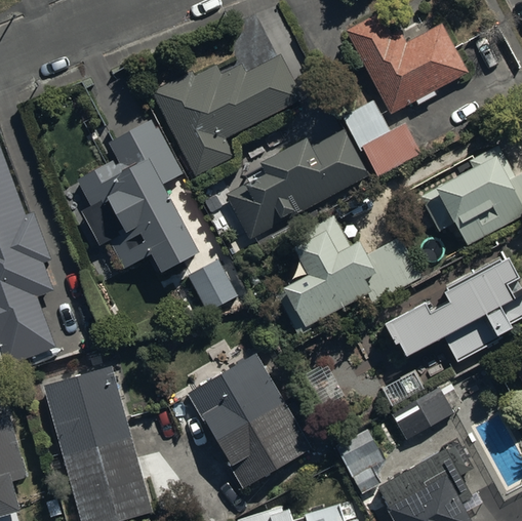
[(367,64),(394,115),(469,76),(442,25),(397,48),(378,12),(349,28),(367,64)]
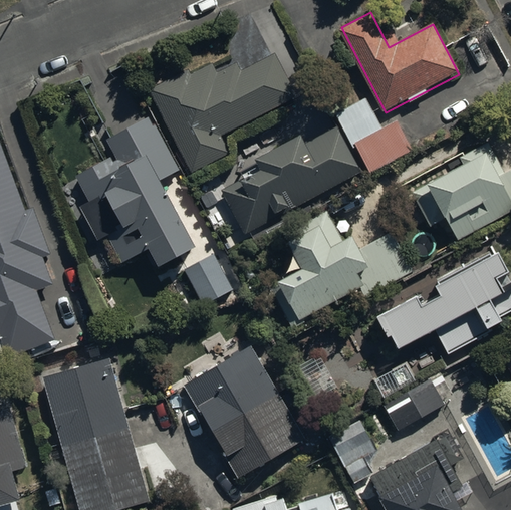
[(220,135),(296,95),(274,53),(240,71),(235,61),(215,71),(210,61),(149,91),(160,112),(181,155),(191,173),(229,153),(220,135)]
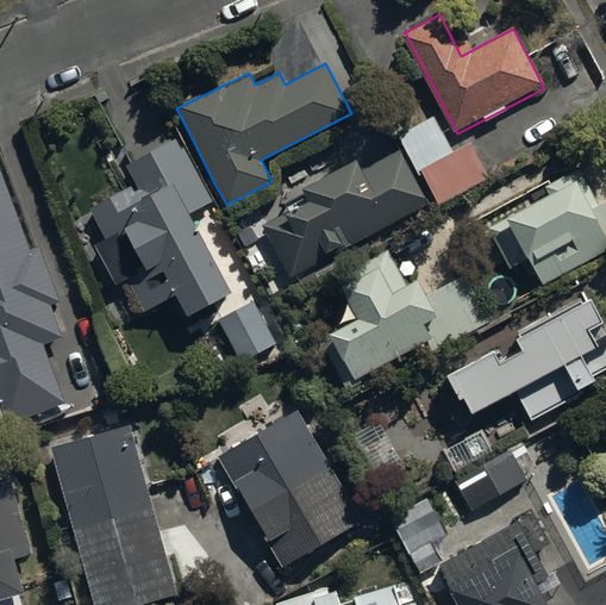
[(124,163),(139,191),(123,200),(118,192),(89,207),(148,311),(176,295),(192,323),(235,299),(187,214),(212,201),(175,135),(124,163)]
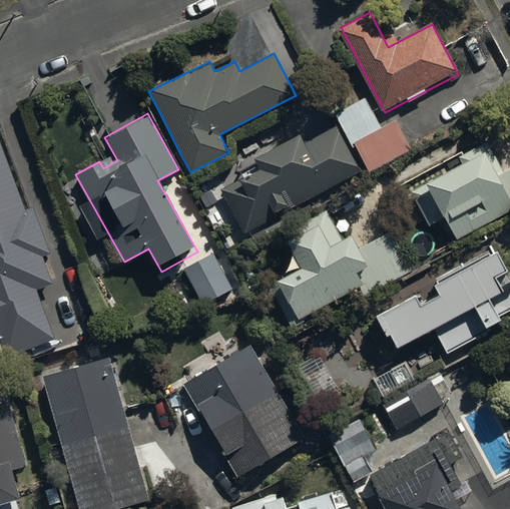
[(354,142),(370,173),(411,152),(395,121),(354,142)]
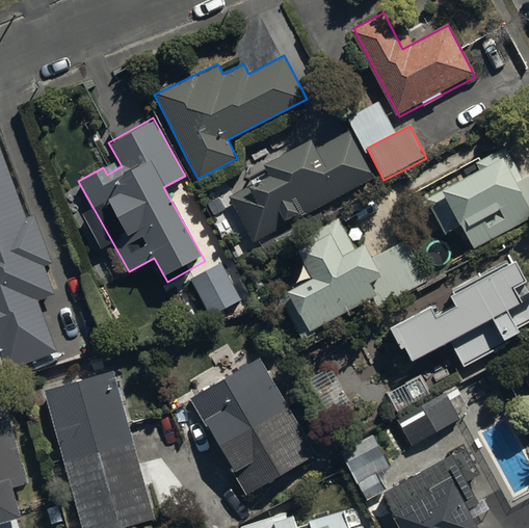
[(253,241),(373,179),(349,132),(228,193),(253,241)]
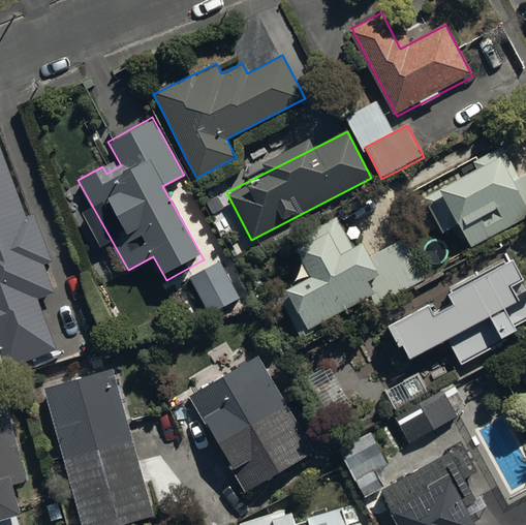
[(35,214),(29,216),(4,143),(0,144),(0,348),(7,369),(56,352),(48,329),(38,301),(56,295),(47,267),(53,265),(35,214)]
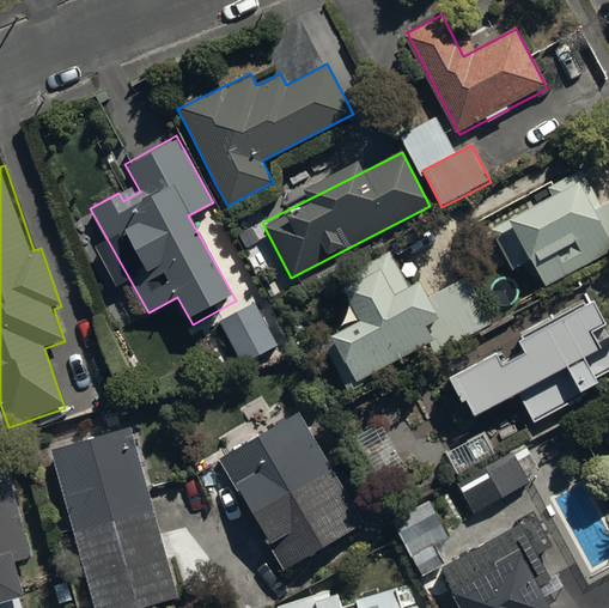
[(533,260),(547,287),(608,255),(608,195),(597,201),(586,178),(582,169),(546,187),(550,196),(511,217),(489,228),(512,271),(533,260)]
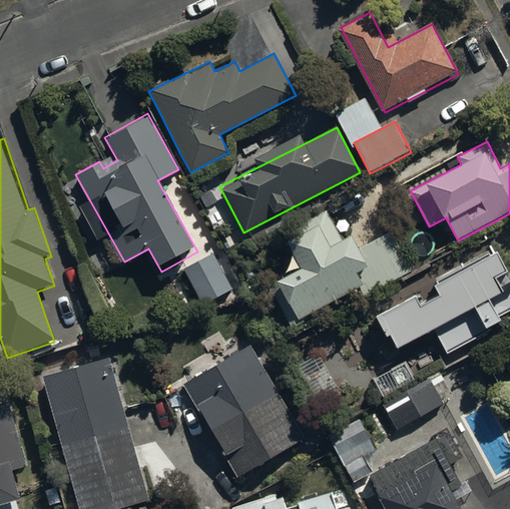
[(272,291),(291,329),(411,267),(392,229),(348,251),(327,209),(283,231),(304,275),(272,291)]
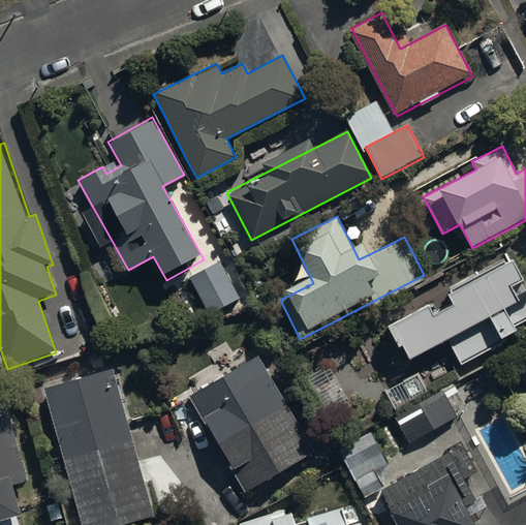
[(421,288),(382,309),(406,353),(445,332),(461,359),(525,321),(525,281),(515,288),(507,275),(519,269),(504,242),(441,277),(447,286),(427,299),(421,288)]
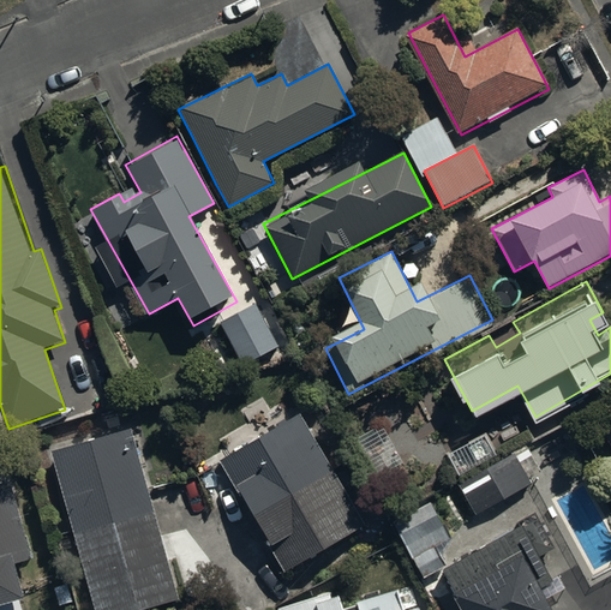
[(255,304),(222,322),(246,365),(279,347),(255,304)]
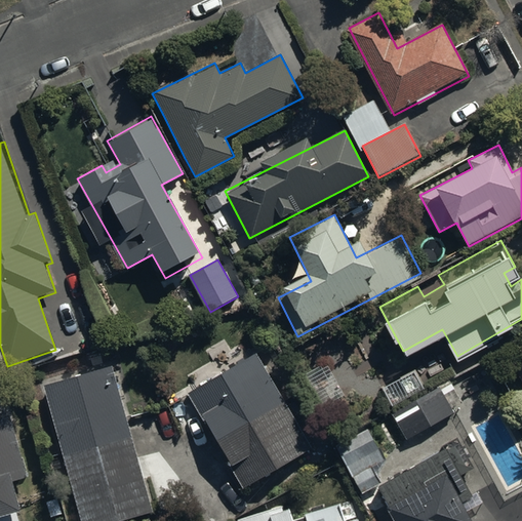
[(312,443),(252,345),(184,386),(243,484),(312,443)]
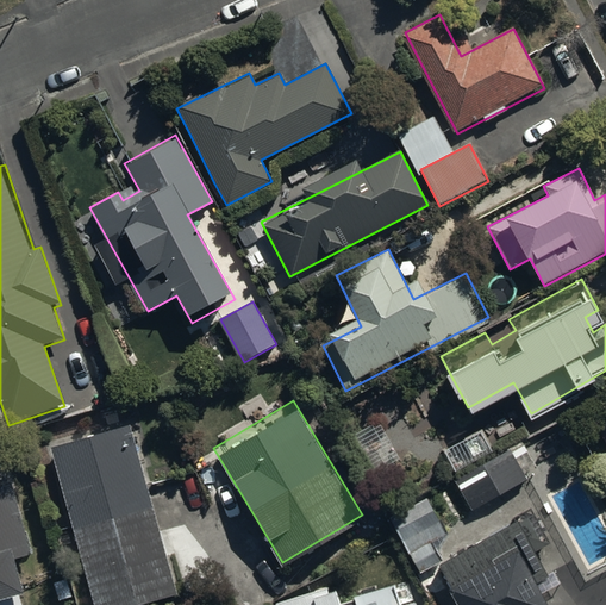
[(47,435),(93,604),(173,582),(126,413),(47,435)]
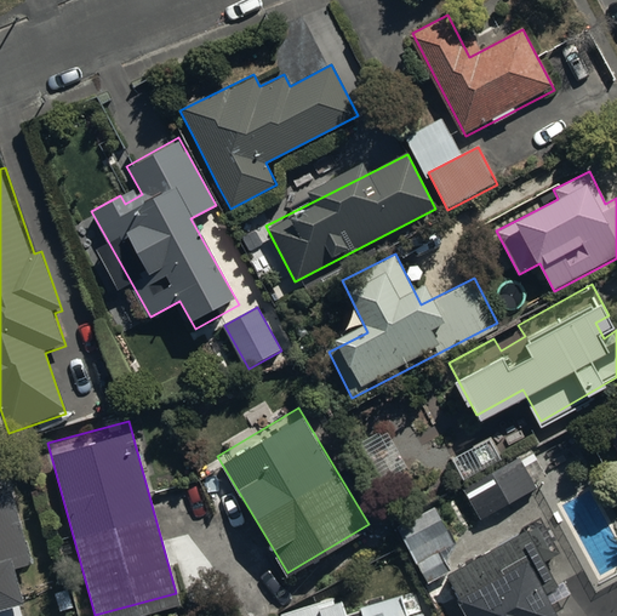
[(515,452),(460,485),(476,515),(532,483),(515,452)]
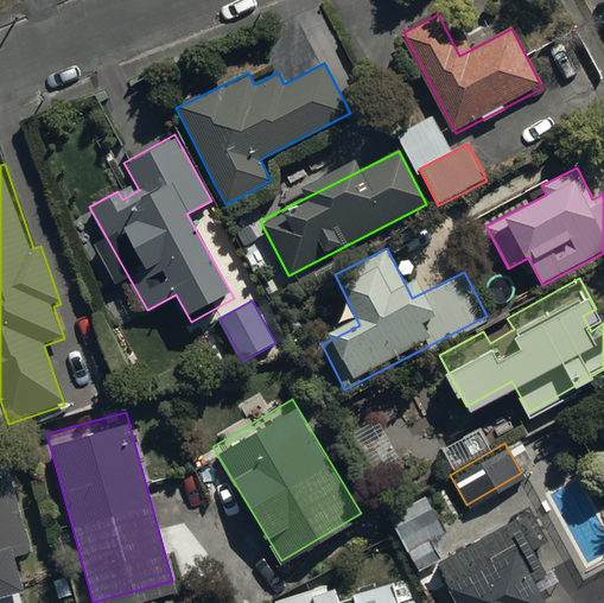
[(0,602),(21,602),(13,573),(21,572),(14,545),(32,539),(18,492),(12,494),(4,468),(0,468),(0,602)]
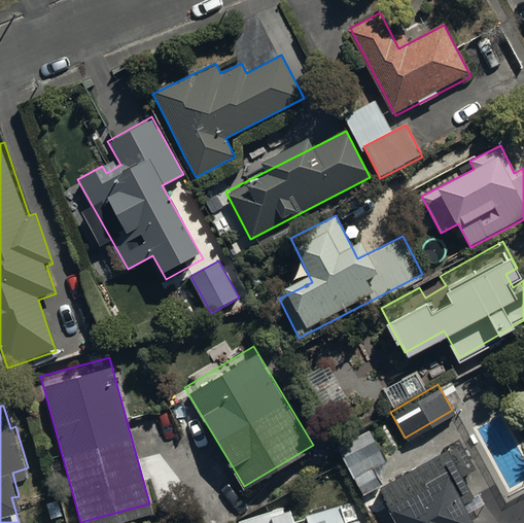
[(387,498),(400,522),(462,522),(473,517),(445,467),(433,473),(387,498)]
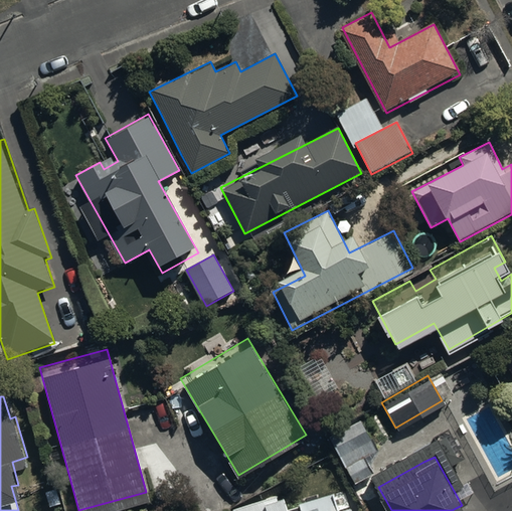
[(229,499),(232,510),(298,510),(301,510),(300,510),(350,510),(342,480),(296,493),(297,497),(281,501),(276,486),(229,499)]
